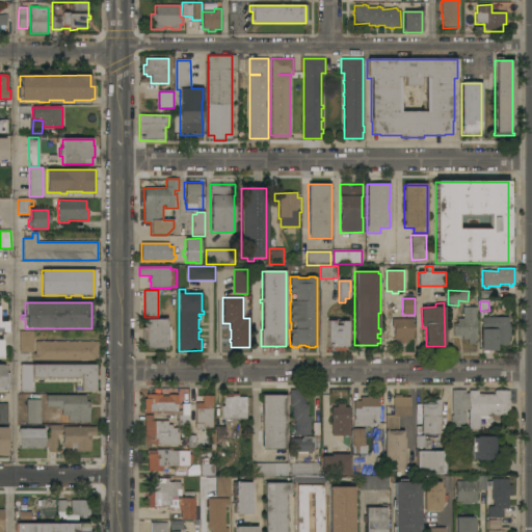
[(477,344),(475,344),(468,344),(468,340),(462,340),(462,337),(453,337),(453,324),(457,324),(457,319),(461,319),(461,317),(462,317),(462,308),(477,308),(477,344)]
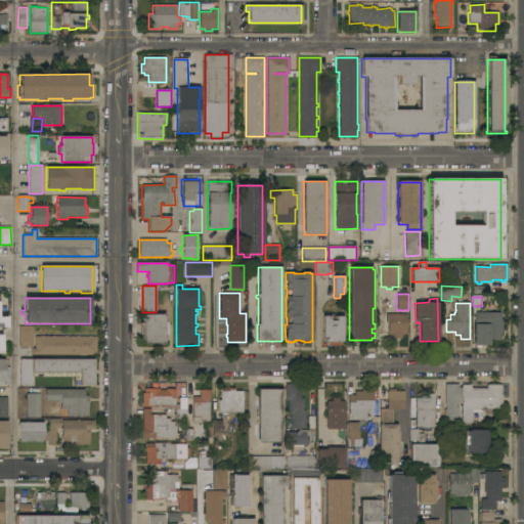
[(474,313),(500,312),(500,321),(503,321),(504,333),(500,333),(500,340),(489,340),(489,345),(474,346),(473,324),(474,324),(474,313)]
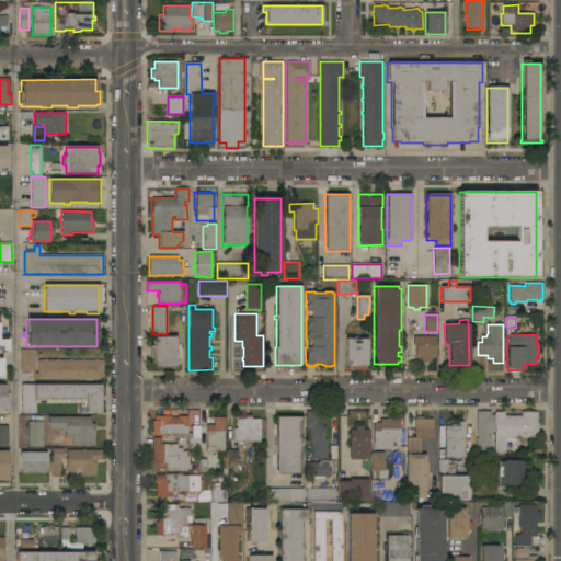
[(176,336),(176,345),(180,345),(180,358),(176,358),(176,367),(152,367),(152,358),(150,358),(150,346),(152,346),(152,336),(176,336)]
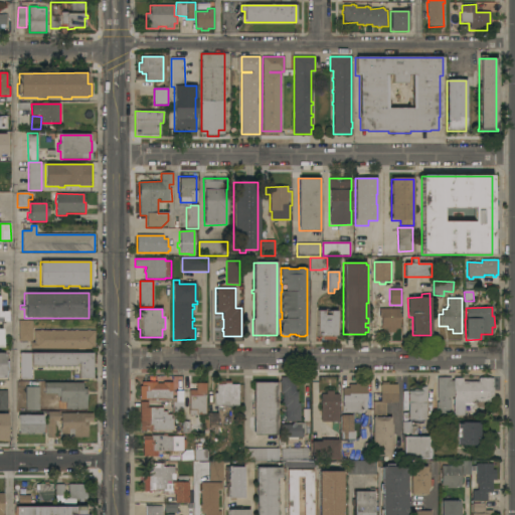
[(399,309),(399,315),(400,314),(400,322),(399,322),(399,329),(395,329),(395,333),(386,333),(386,329),(381,329),(380,318),(379,318),(379,309),(399,309)]
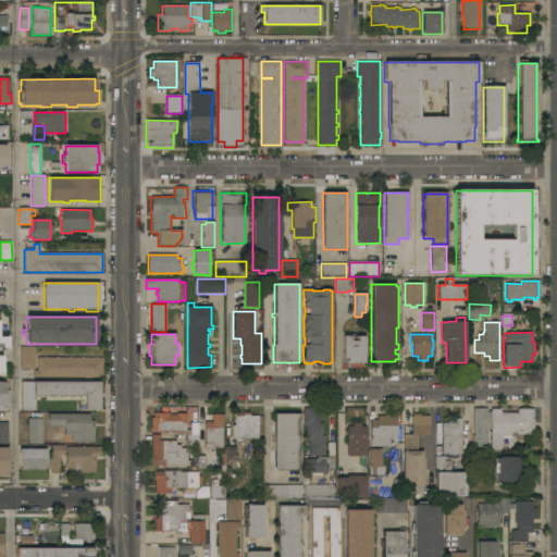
[(343,336),(350,336),(350,341),(357,341),(357,336),(364,336),(364,364),(359,364),(359,368),(348,368),(348,364),(343,364),(343,336)]
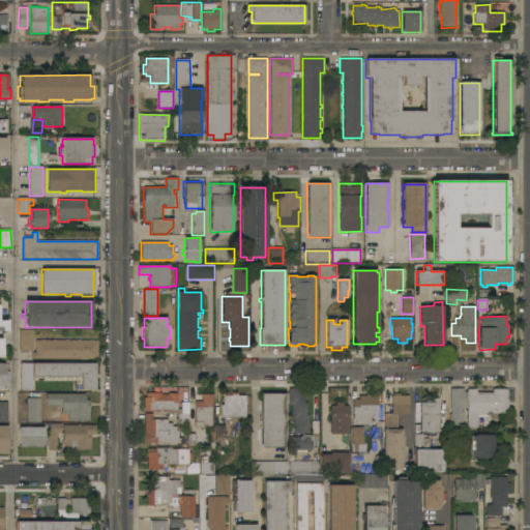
[(33,351),(20,351),(20,330),(33,330),(33,351)]
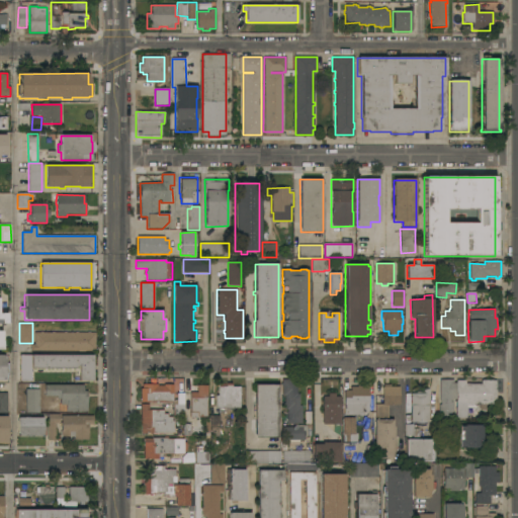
[(95,333),(95,351),(30,351),(30,344),(34,344),(34,333),(95,333)]
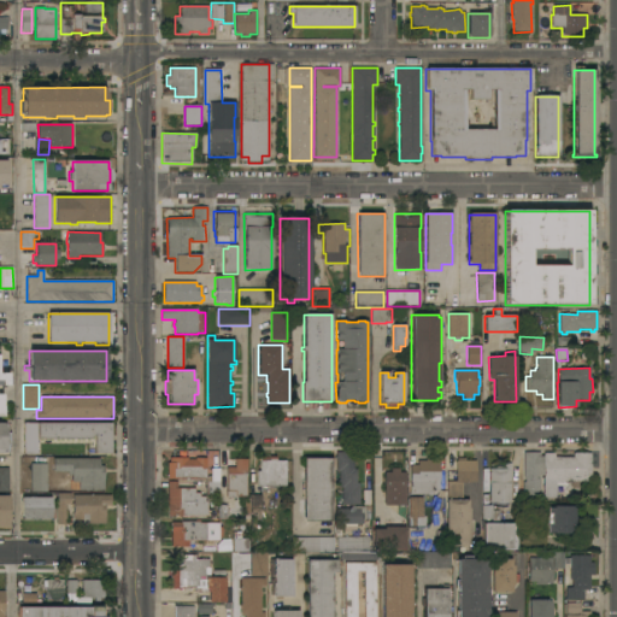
[(111,454),(94,453),(94,444),(37,444),(37,454),(24,454),(24,423),(111,423),(111,454)]
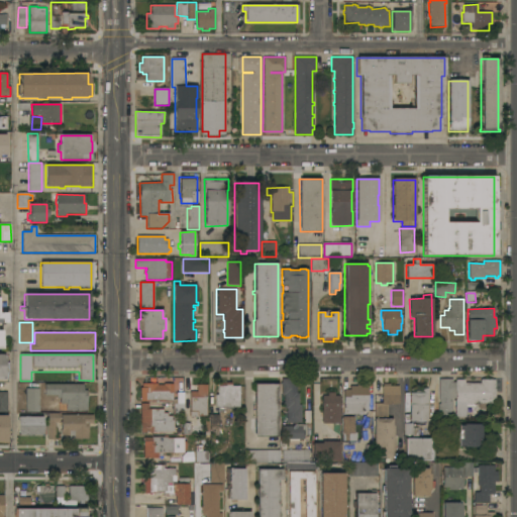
[(173,401),(166,402),(166,400),(150,401),(150,402),(140,402),(140,388),(142,388),(141,384),(145,384),(145,380),(157,379),(157,385),(164,385),(164,384),(173,384),(173,401)]
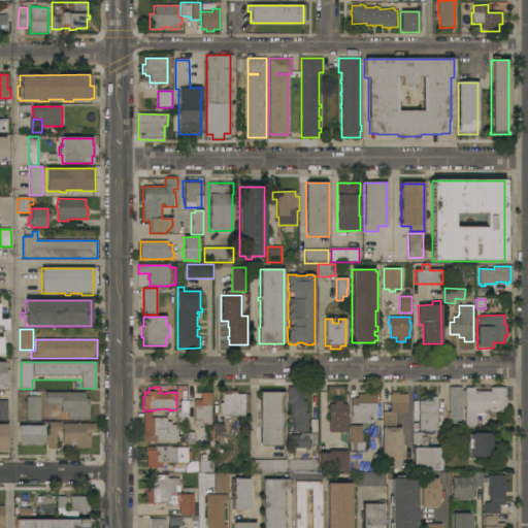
[(305,387),(305,392),(302,392),(303,401),(305,401),(305,414),(307,414),(307,432),(293,432),(292,418),(291,418),(290,403),(288,403),(288,394),(287,394),(287,391),(288,391),(288,387),(305,387)]
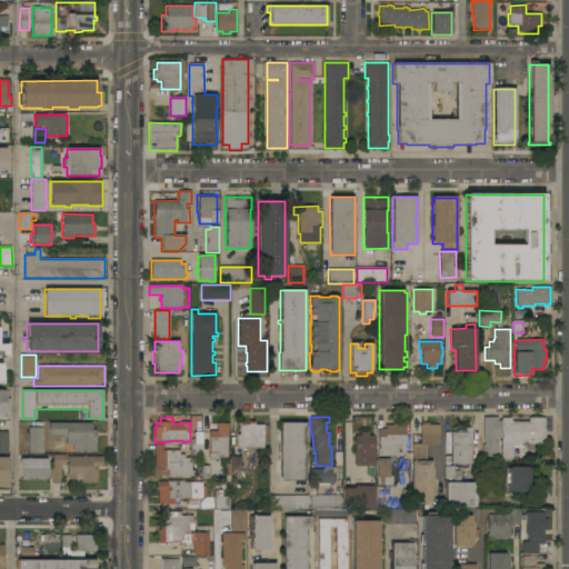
[(498,418),(498,420),(500,420),(500,418),(511,418),(511,421),(528,421),(528,418),(545,418),(545,445),(529,445),(529,446),(521,446),(521,448),(513,448),(513,451),(513,463),(501,463),(501,458),(482,458),(482,445),(485,445),(485,441),(482,441),(482,435),(481,435),(481,432),(483,432),(483,418),(498,418)]
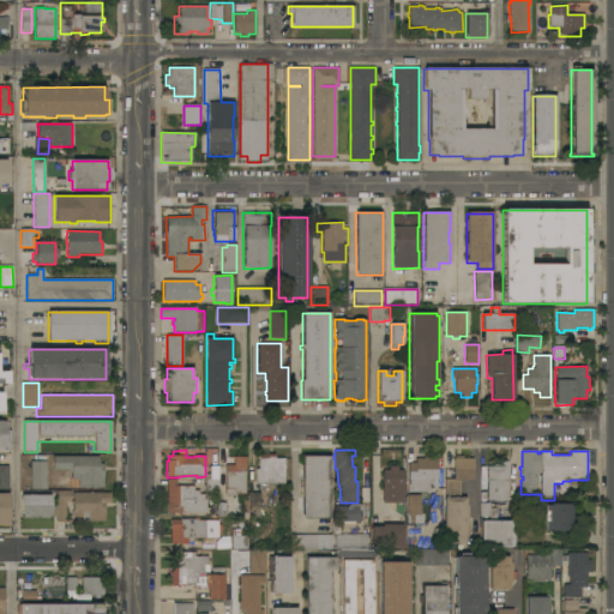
[(257,485),(256,469),(259,469),(259,455),(275,455),(275,459),(283,459),(284,483),(257,485)]
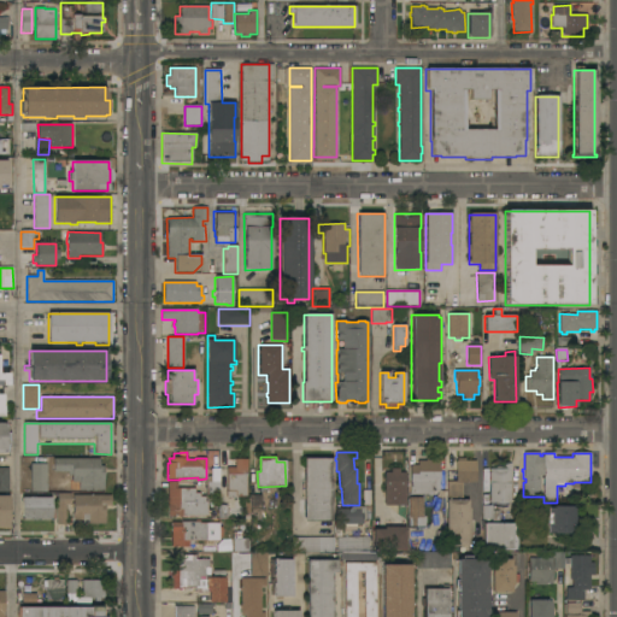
[(331,522),(304,522),(304,459),(331,458),(331,522)]
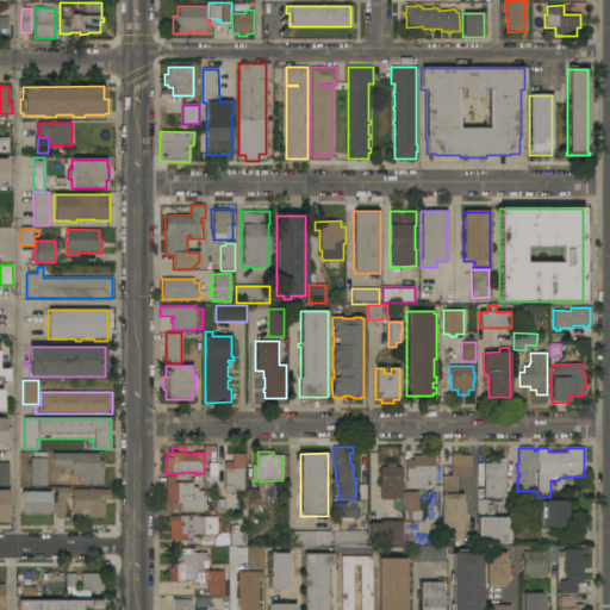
[(471,478),(458,478),(458,495),(462,495),(462,503),(465,503),(465,531),(464,531),(464,541),(458,541),(458,543),(442,543),(442,541),(441,541),(441,495),(442,495),(442,478),(450,478),(452,453),(460,453),(460,455),(471,455),(471,478)]
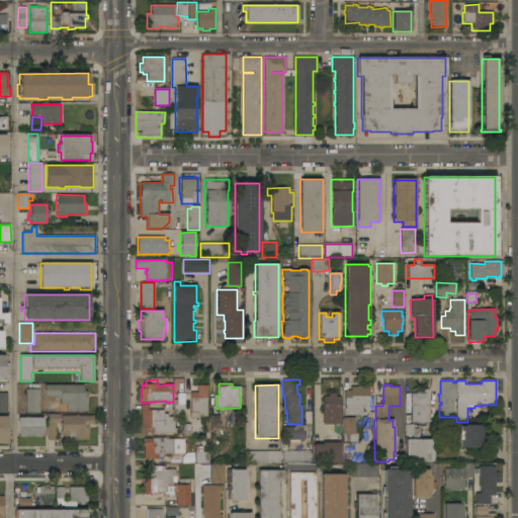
[(84,385),(84,392),(87,392),(87,412),(66,412),(66,411),(61,411),(61,405),(60,405),(60,400),(57,400),(57,397),(45,397),(45,385),(84,385)]
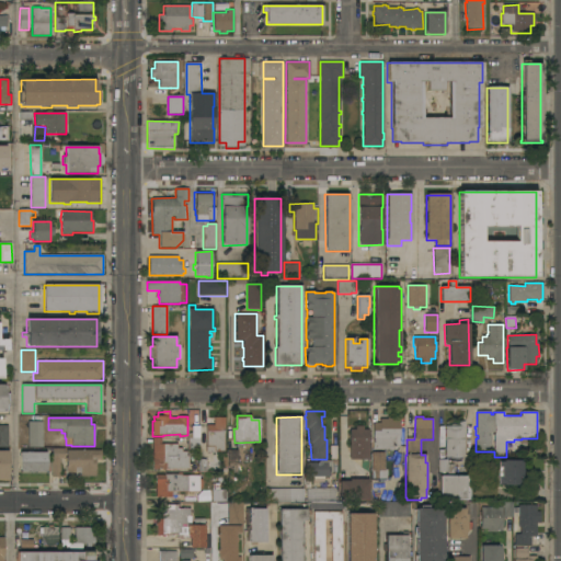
[(225,431),(224,431),(224,453),(206,453),(206,421),(214,421),(214,418),(225,418),(225,431)]
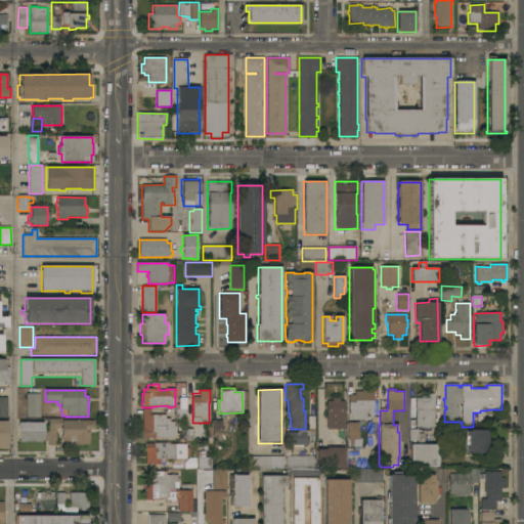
[(374,418),(373,418),(367,419),(367,420),(348,421),(348,395),(354,395),(354,391),(361,391),(374,391),(374,418)]
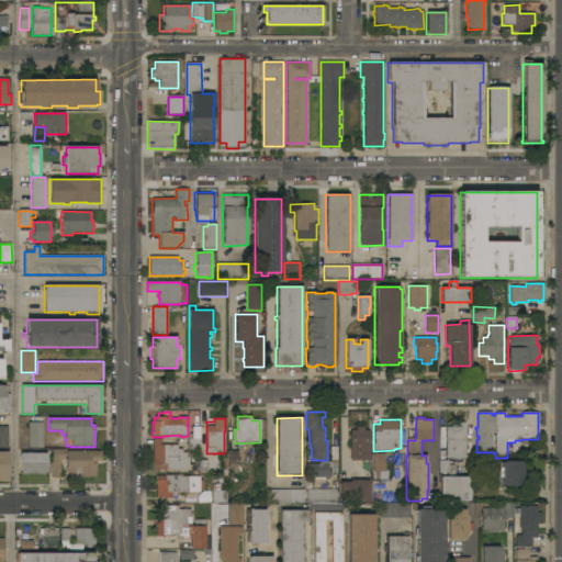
[(27,423),(43,423),(43,448),(27,448),(27,423)]
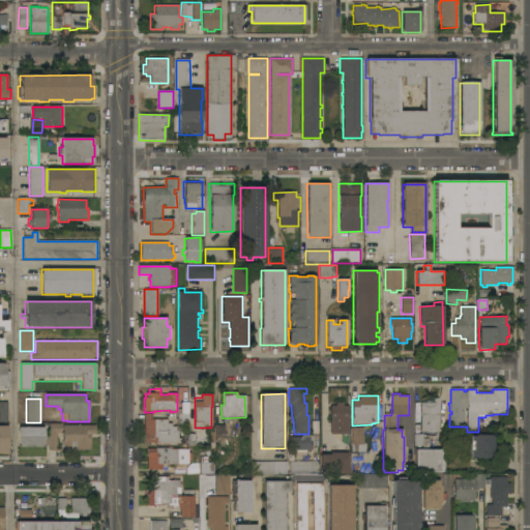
[(420,403),(425,403),(425,402),(431,402),(431,399),(439,399),(439,428),(437,432),(420,432),(420,403)]
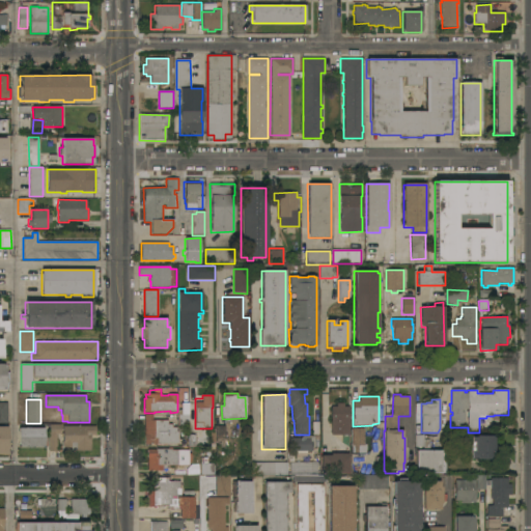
[(177,411),(182,411),(182,404),(189,403),(189,426),(177,426),(177,411)]
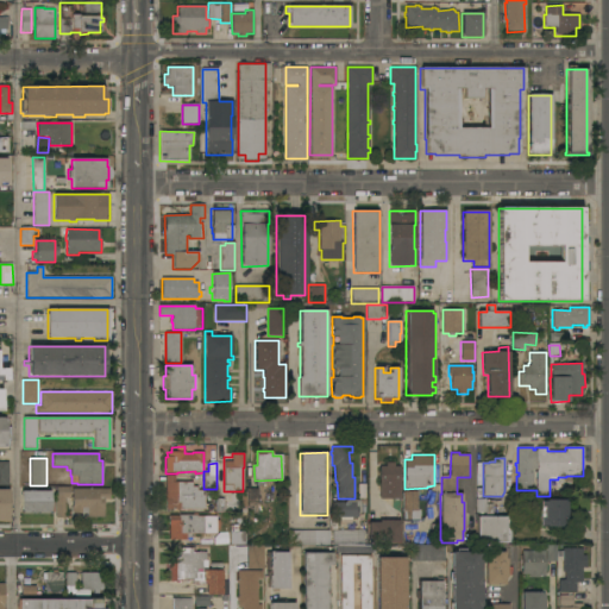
[(380,466),(385,466),(385,463),(395,463),(395,466),(401,466),(401,500),(380,500),(380,466)]
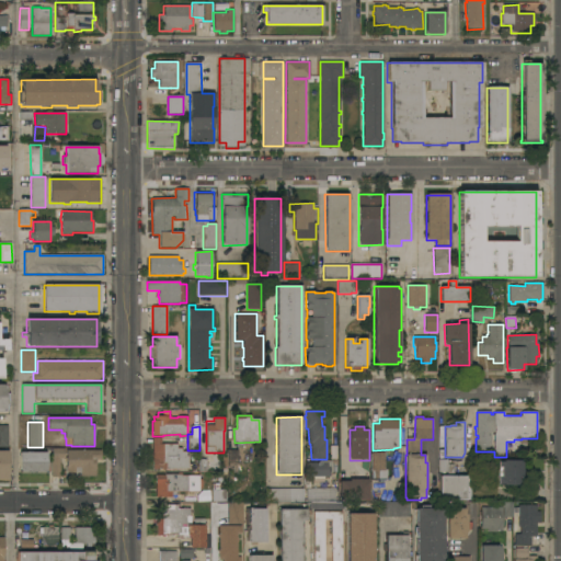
[(152,438),(162,438),(162,445),(176,444),(176,448),(182,448),(182,451),(186,451),(186,457),(189,457),(189,470),(152,470),(152,438)]
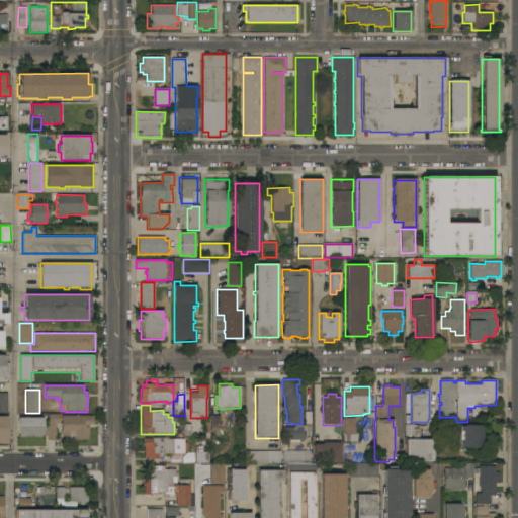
[(60,415),(60,424),(56,424),(56,441),(47,441),(48,421),(48,414),(60,415)]
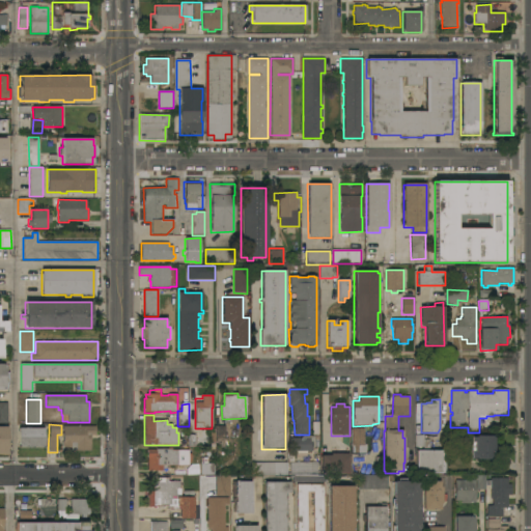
[(0,426),(6,426),(6,440),(9,440),(9,447),(6,447),(6,453),(0,453),(0,426)]
